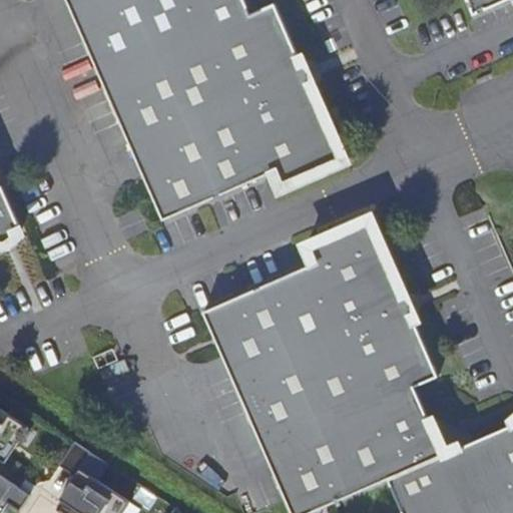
[(66,0),(85,41),(121,122),(163,217),(274,169),(280,185),(345,156),(343,154),(341,154),(335,142),(338,141),(313,86),(311,87),(308,81),(314,79),(313,70),(313,68),(305,59),(300,62),(297,55),(299,54),(275,0),(272,0),(250,10),(245,0),(66,0)]
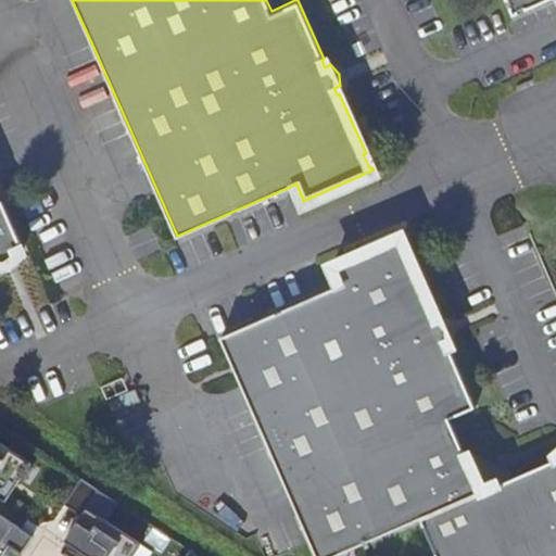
[(507,0),(512,8),(513,11),(518,9),(518,7),(525,4),(525,5),(538,0),(507,0)]
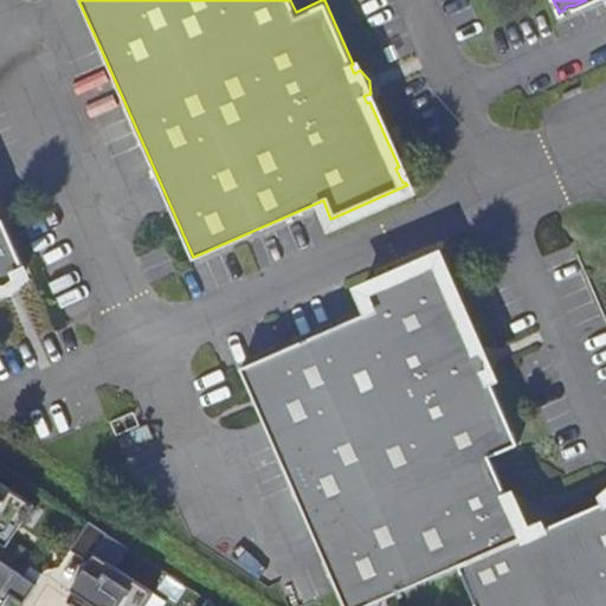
[(0,287),(8,287),(18,277),(15,271),(23,269),(24,270),(26,269),(0,211),(0,287)]
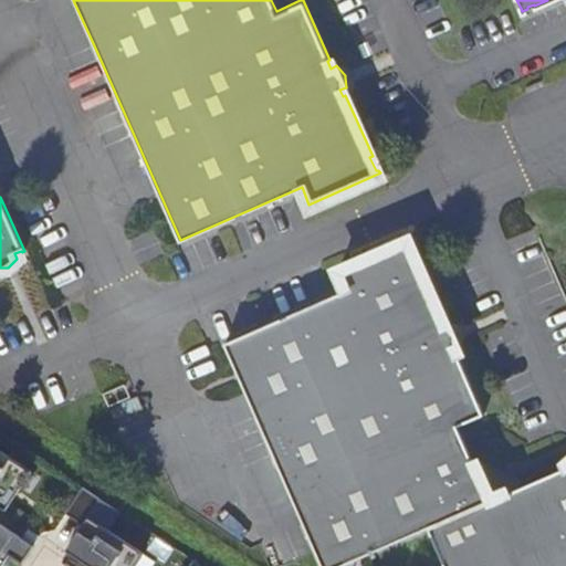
[(431,525),(449,565),(565,565),(565,465),(507,492),(507,493),(495,499),(494,498),(480,465),(477,467),(473,460),(475,459),(459,422),(485,411),(459,350),(457,352),(453,345),(460,343),(459,333),(459,329),(451,321),(444,324),(442,316),(443,316),(409,239),(338,270),(346,289),(227,341),(306,524),(324,565),(337,565),(363,555),(431,525)]
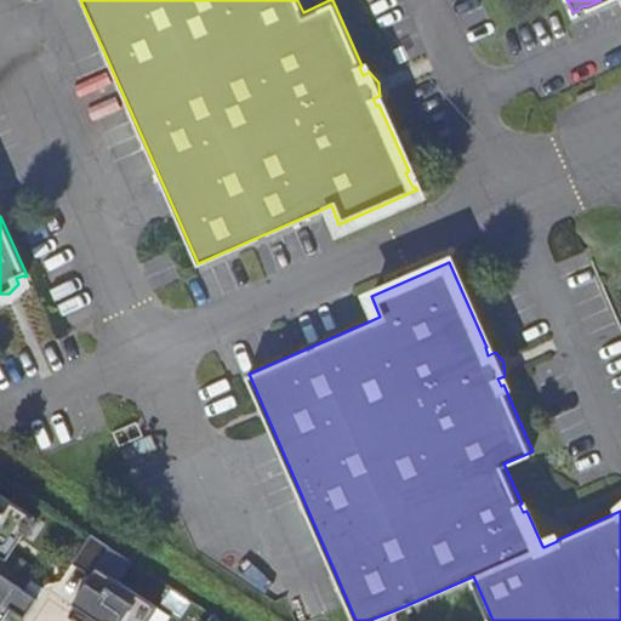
[(7,537),(24,513),(0,496),(0,562),(1,563),(15,543),(7,537)]
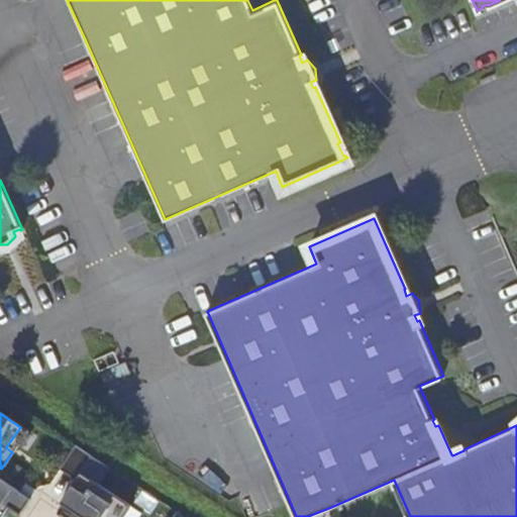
[(81,482),(98,456),(81,446),(65,472),(81,482)]
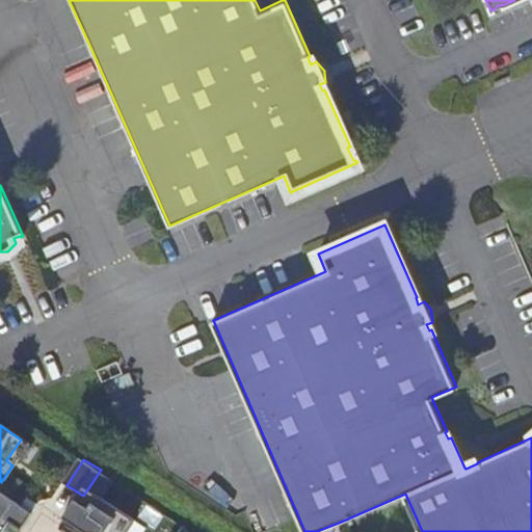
[(19,531),(20,531),(30,516),(0,496),(0,531),(2,531),(7,525),(19,531)]
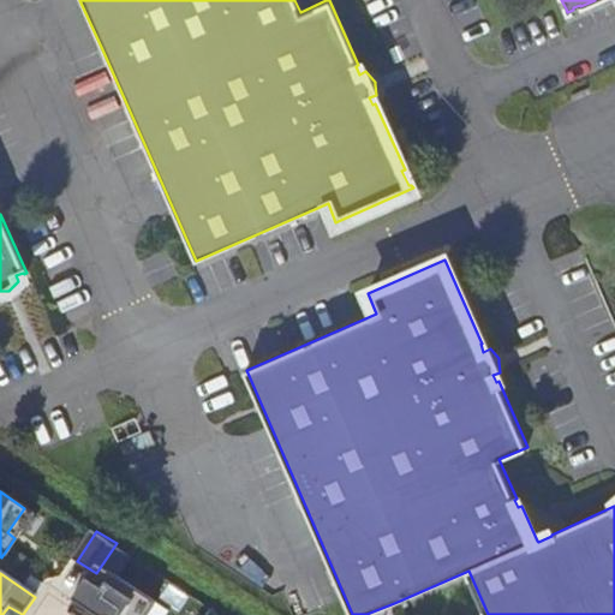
[(95,614),(97,614),(155,614),(163,604),(121,575),(95,614)]
